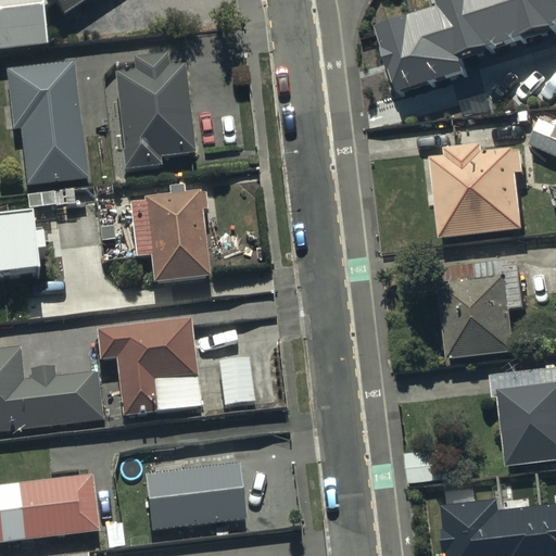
[(86,0),(0,0),(0,53),(50,49),(47,11),(58,3),(66,15),(86,0)]
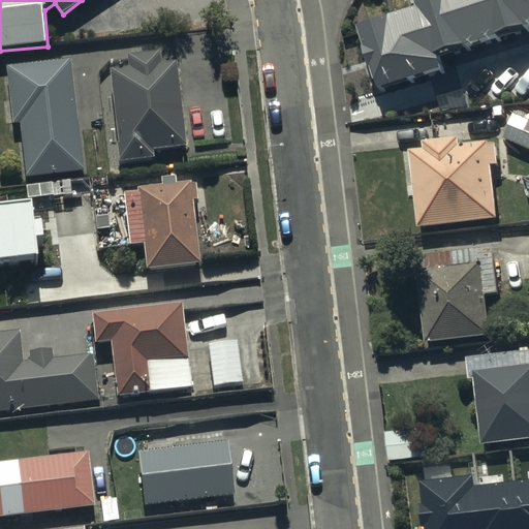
[(360,25),(381,93),(446,72),(442,59),(528,31),(528,0),(414,0),(416,7),(360,25)]
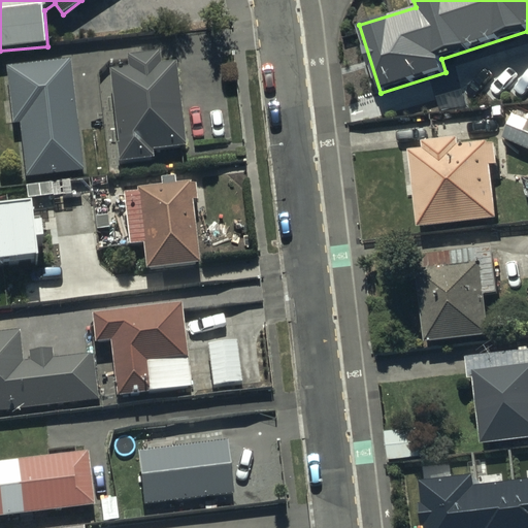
[(128,69),(112,70),(120,163),(155,160),(154,150),(186,147),(178,62),(163,63),(162,53),(127,56),(128,69)]
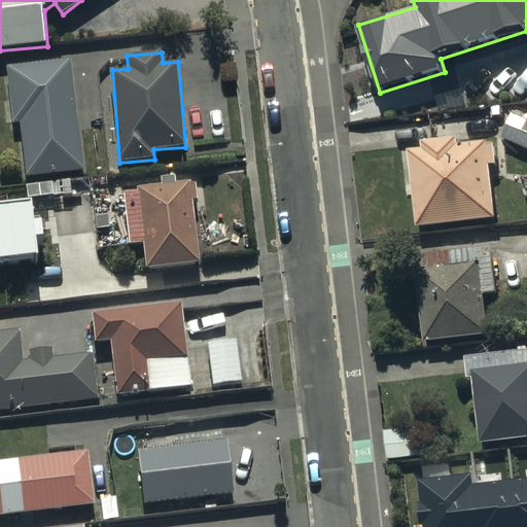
[(69,60),(6,68),(13,126),(20,125),(27,179),(83,172),(69,60)]
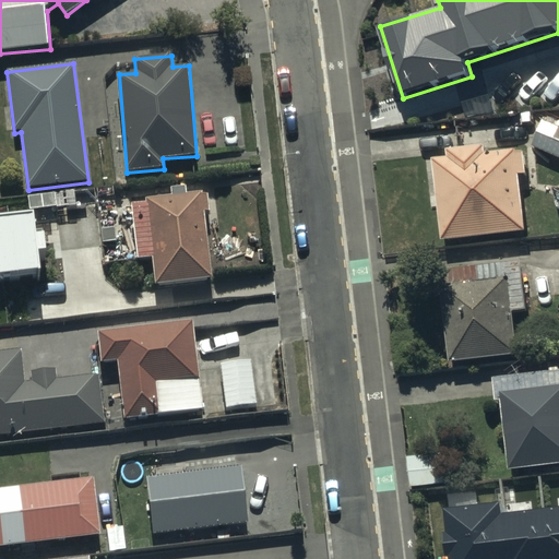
[(558,125),(547,120),(536,146),(558,156),(558,125)]
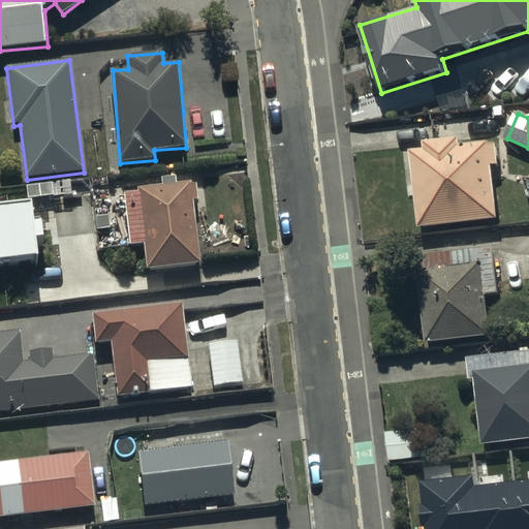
[(427,148),(412,150),(418,195),(423,227),(500,217),(494,164),(502,163),(499,139),(464,144),(463,136),(426,141),(427,148)]
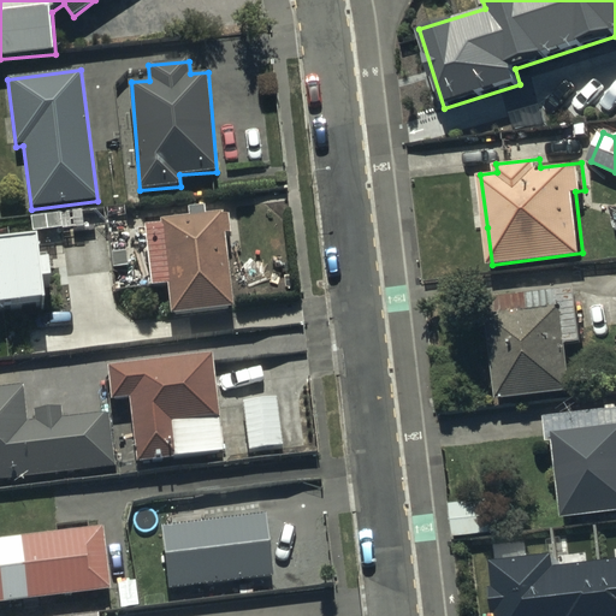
[(161,224),(146,225),(150,285),(169,284),(171,314),(235,308),(227,235),(234,235),(231,213),(161,220),(161,224)]
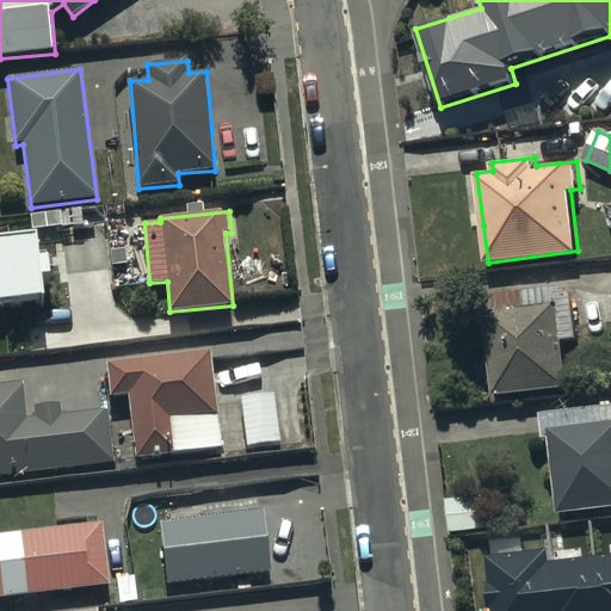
[(63,226),(0,228),(0,306),(67,302),(63,226)]
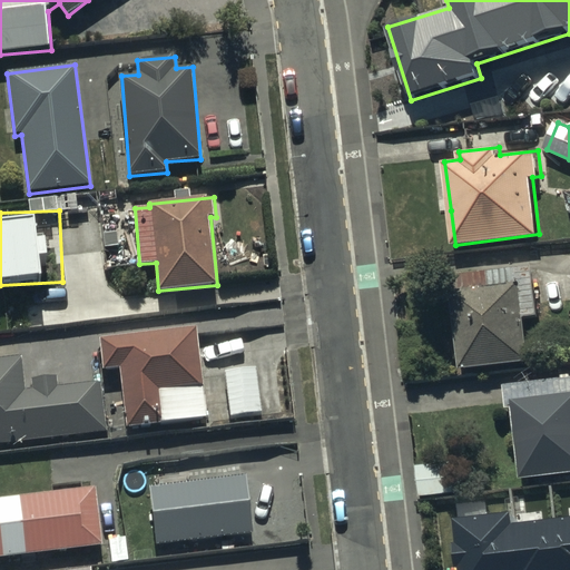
[(534,265),(444,276),(448,300),(454,298),(463,369),(531,362),(526,314),(540,312),(540,303),(534,265)]
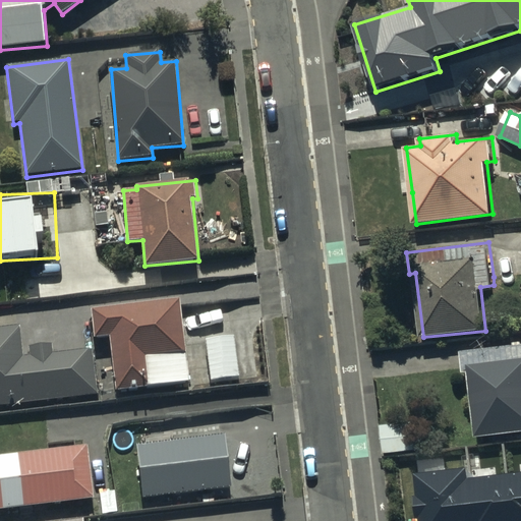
[(182,300),(91,309),(94,340),(111,338),(116,392),(190,384),(182,300)]
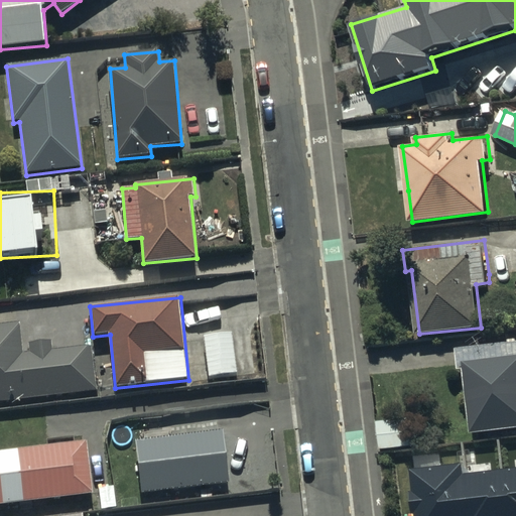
[(19,321),(0,324),(0,401),(95,391),(91,346),(53,350),(52,342),(30,344),(31,353),(23,354),(19,321)]
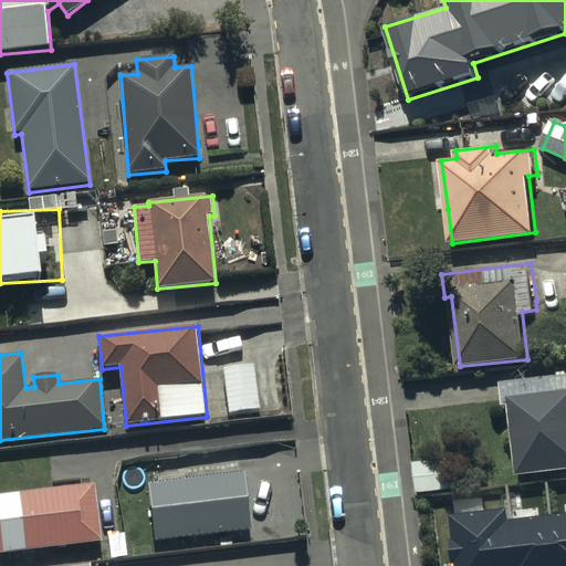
[(255,366),(223,370),(229,417),(261,412),(255,366)]
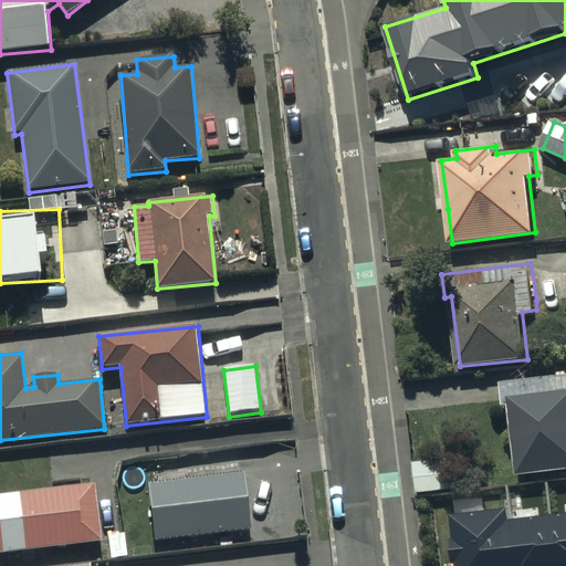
[(565,371),(502,380),(504,399),(505,407),(511,406),(521,477),(565,472),(565,371)]
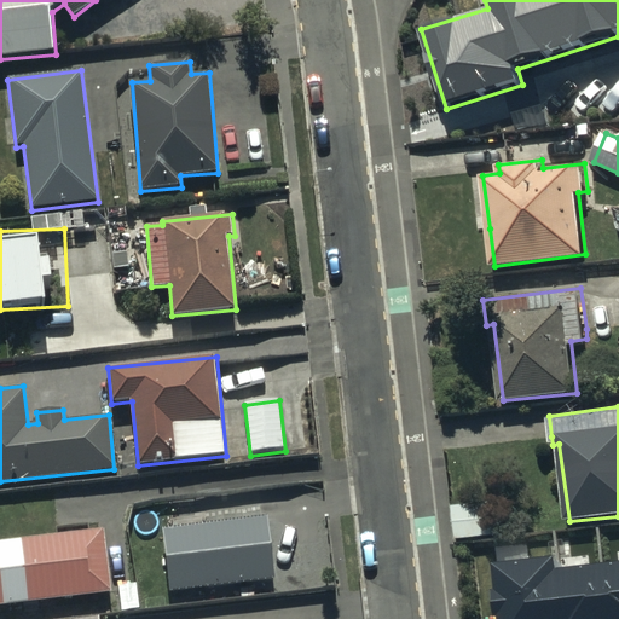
[(499,501),(453,507),(458,542),(504,537),(499,501)]
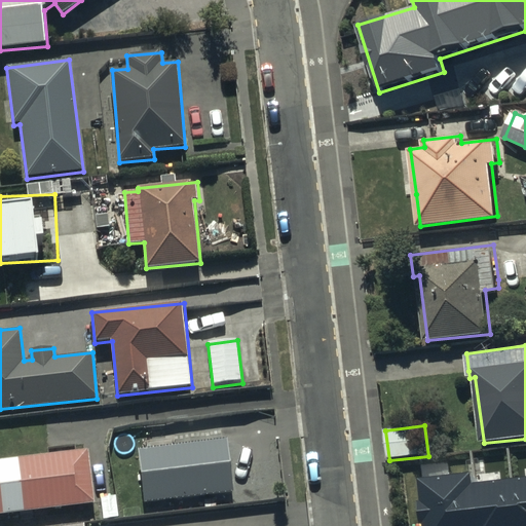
[(225,439),(139,449),(145,501),(231,491),(225,439)]
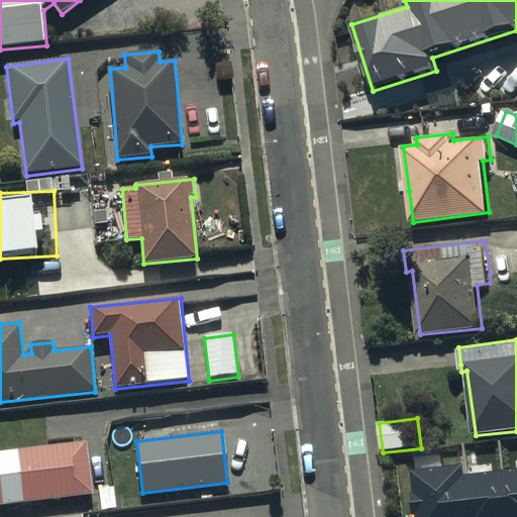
[(88,442),(0,452),(0,508),(95,497),(88,442)]
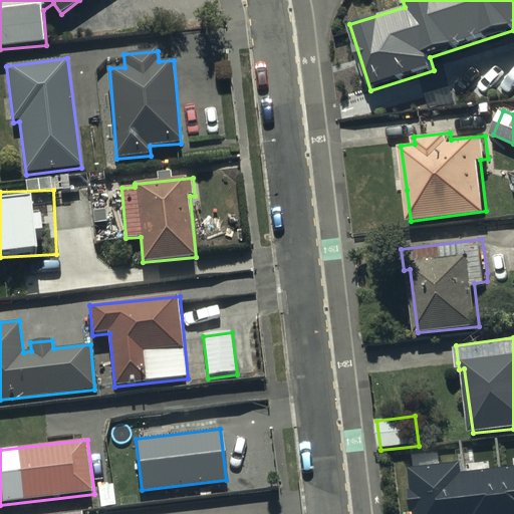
[(458,462),(407,468),(412,513),(513,513),(513,465),(459,472),(458,462)]
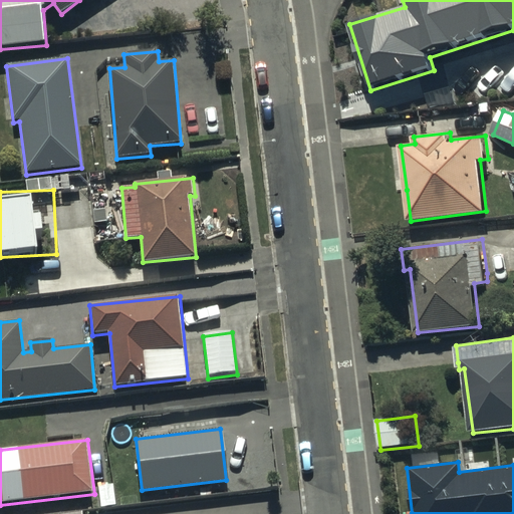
All buildings are outlined.
